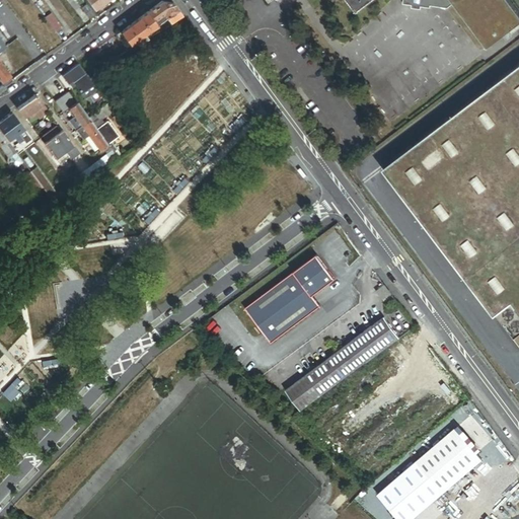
[(87,0),(94,9),(106,0),(108,0),(110,1),(112,0),(87,0)]
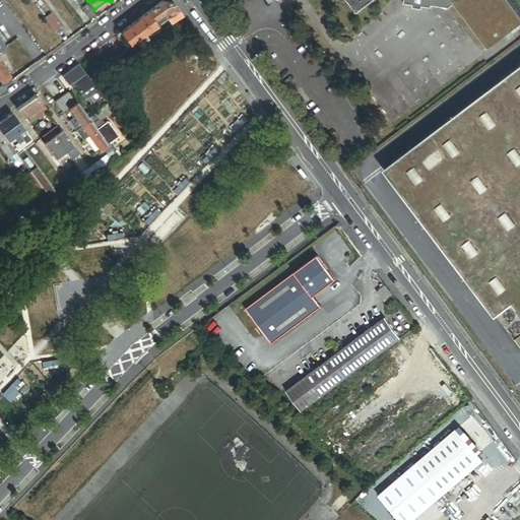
[(348,0),(359,13),(375,0),(404,0),(404,4),(412,6),(423,7),(431,8),(431,5),(448,8),(455,2),(490,47),(519,23),(519,11),(511,0),(348,0)]
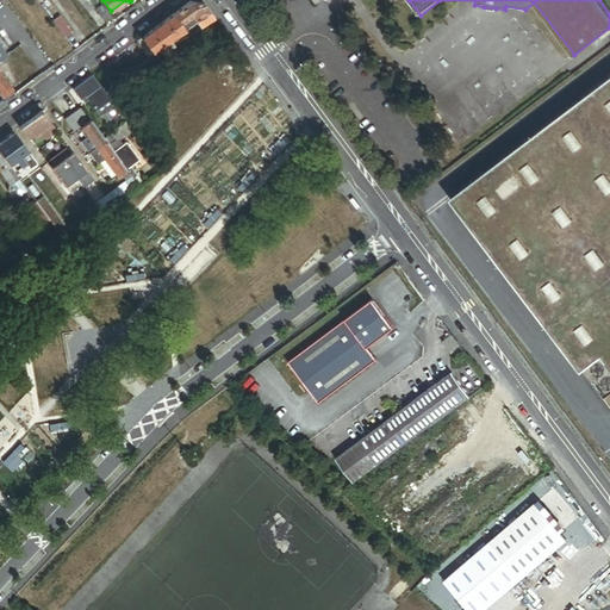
[(195,20),(209,10),(204,4),(190,1),(173,13),(181,24),(192,16),(195,20)]
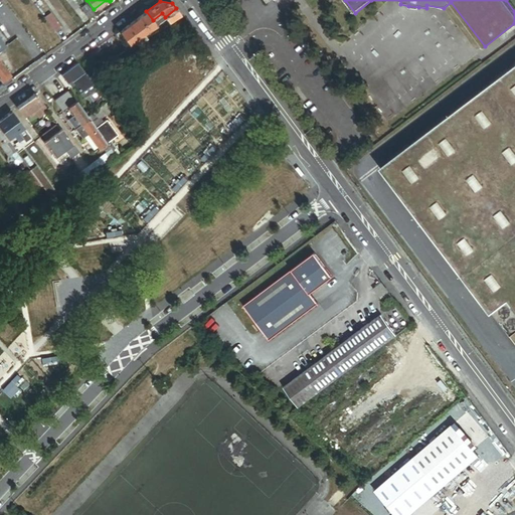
[(89,18),(95,14),(87,3),(81,8),(89,18)]
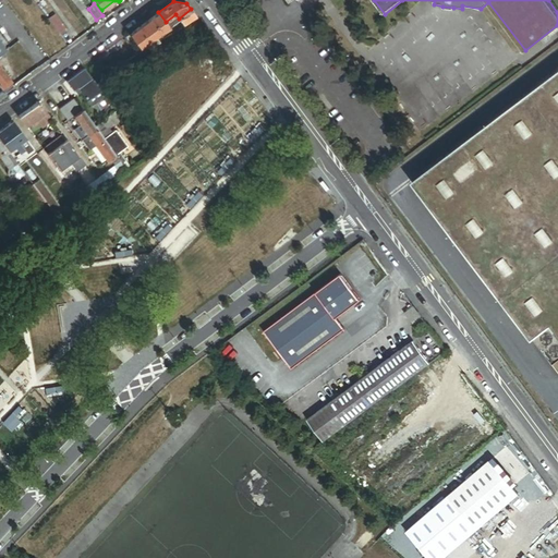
[(183,24),(196,15),(191,9),(179,19),(183,24)]
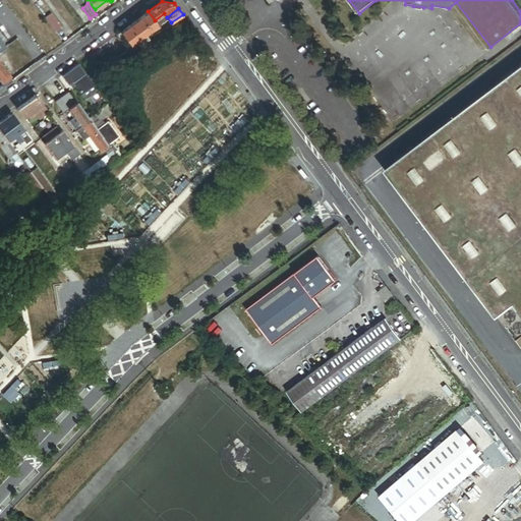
[(130,44),(136,40),(149,32),(159,25),(158,23),(155,20),(148,11),(121,31),(130,43),(130,44)]
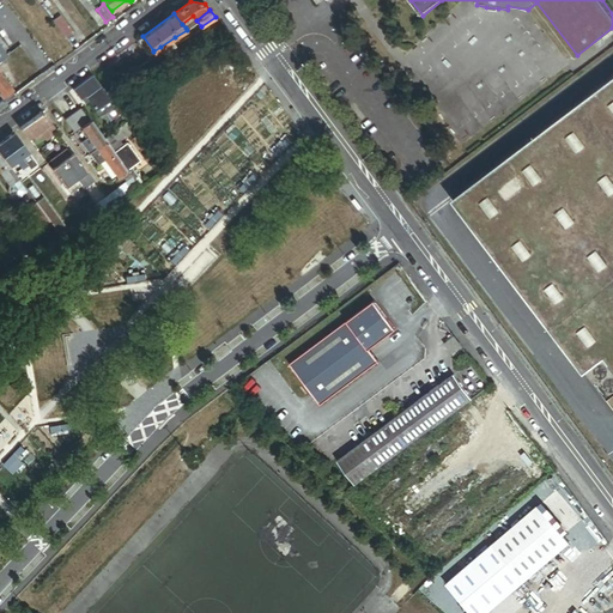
[(52,20),(65,38),(73,32),(60,14),(52,20)]
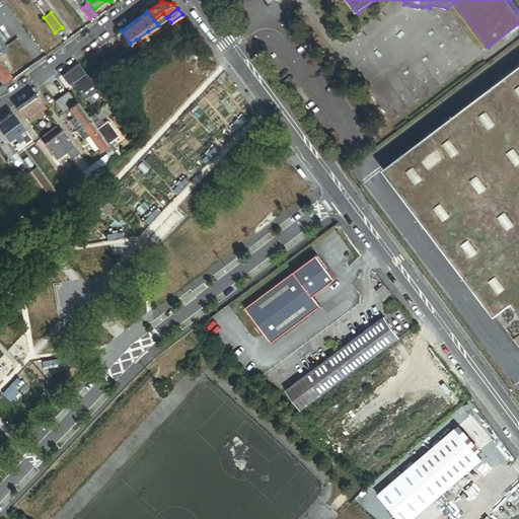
[(157,23),(166,17),(163,13),(154,20),(157,23)]
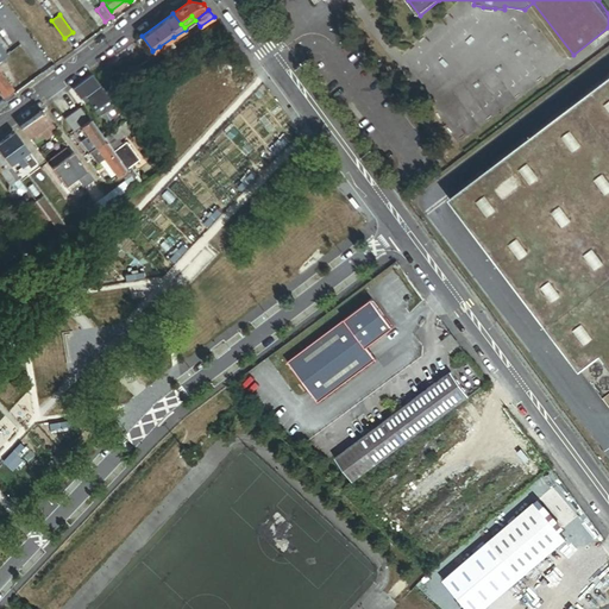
[(152,50),(142,36),(137,41),(146,54),(152,50)]
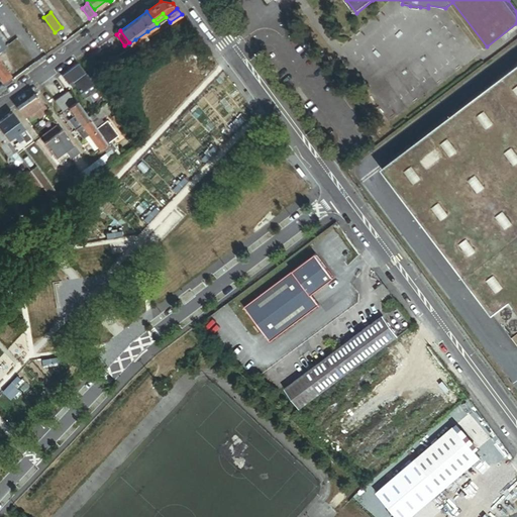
[(135,39),(137,43),(149,35),(147,31),(135,39)]
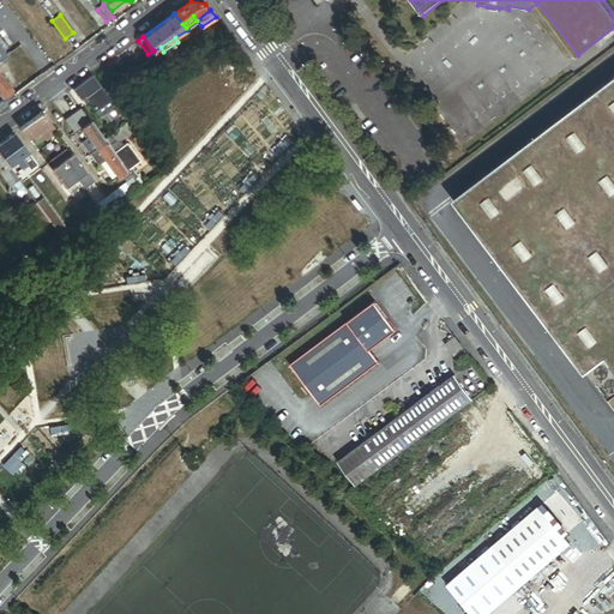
[(0,72),(0,95),(2,97),(11,91),(12,89),(0,72)]
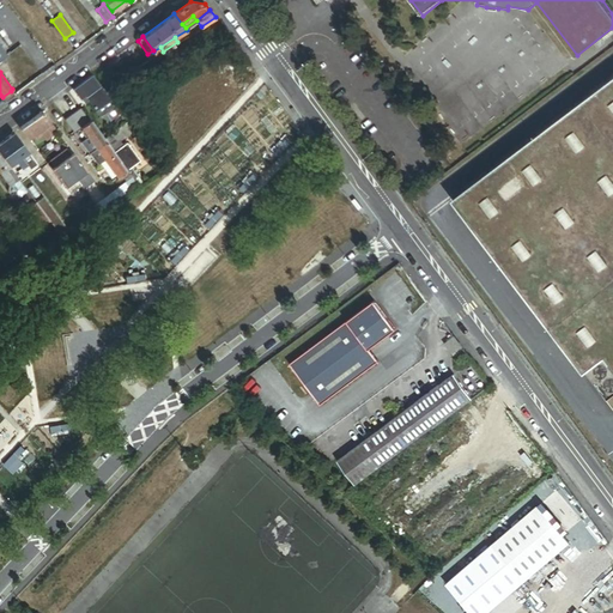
[(115,108),(91,74),(72,89),(80,98),(82,98),(85,95),(89,99),(102,117),(115,108)]
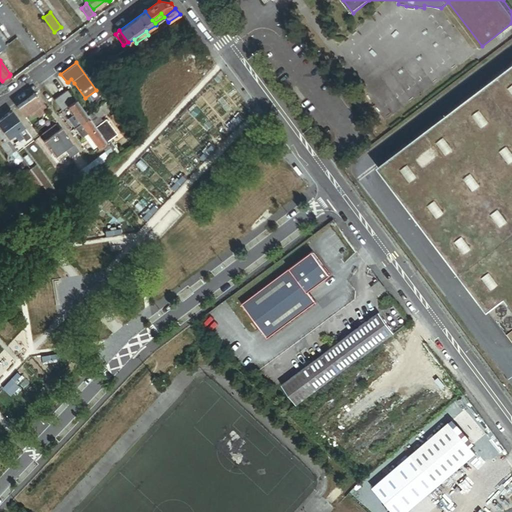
[(511,65),(377,169),(488,315),(507,301),(511,307),(511,65)]
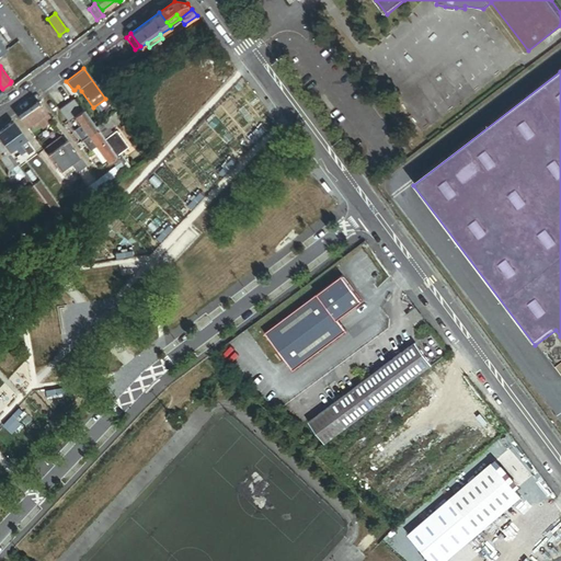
[(4,93),(14,87),(13,86),(12,87),(10,83),(2,89),(4,93)]
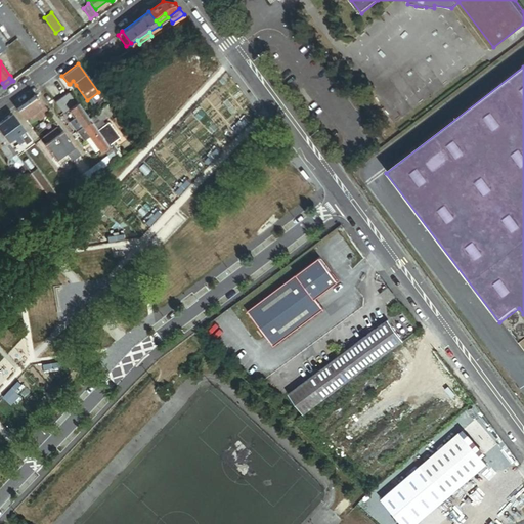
[(69,110),(76,103),(69,92),(55,101),(63,113),(69,110)]
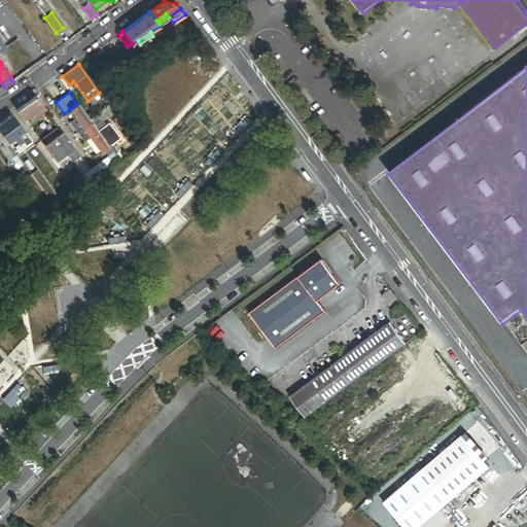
[(43,104),(36,96),(27,103),(34,111),(43,104)]
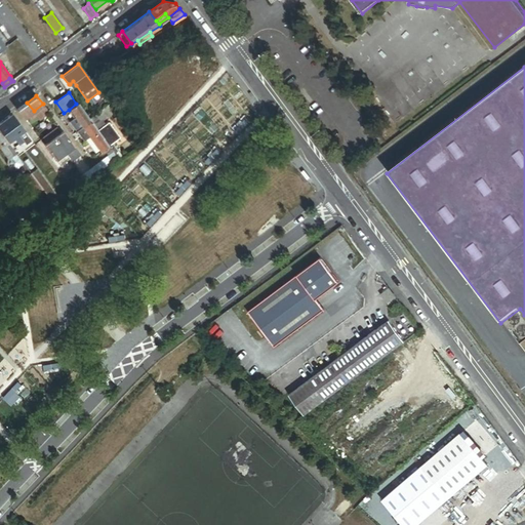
[(34,111),(27,103),(17,110),(25,118),(29,115),(34,111)]
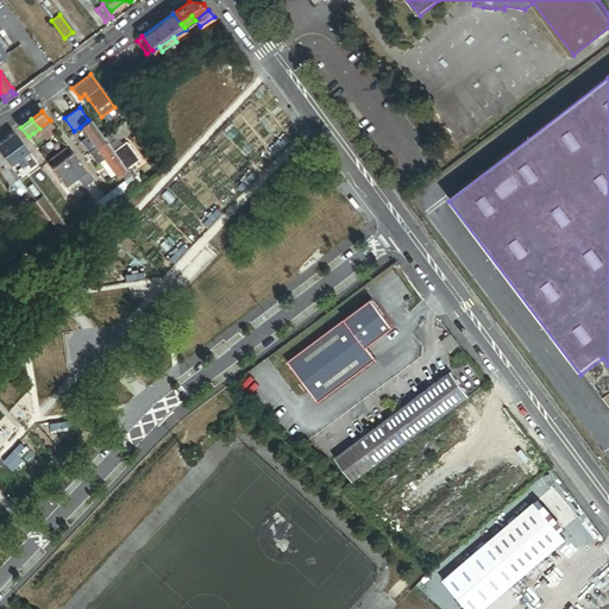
[(127,169),(113,151),(105,138),(90,119),(88,120),(80,127),(88,138),(95,148),(96,149),(104,159),(114,174),(117,177),(121,174),(127,169)]
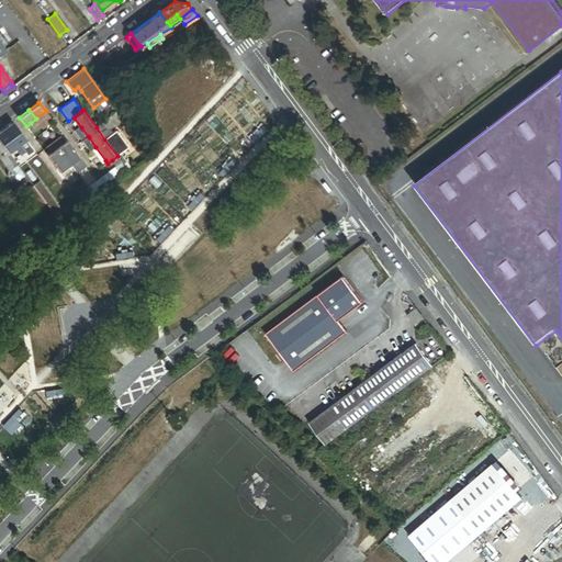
[(36,119),(31,123),(34,127),(40,123),(43,127),(53,120),(46,111),(36,119)]
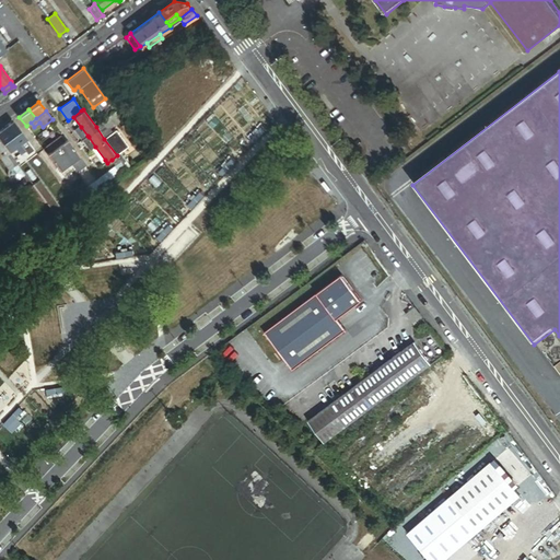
[(116,113),(103,123),(109,131),(123,121),(116,113)]
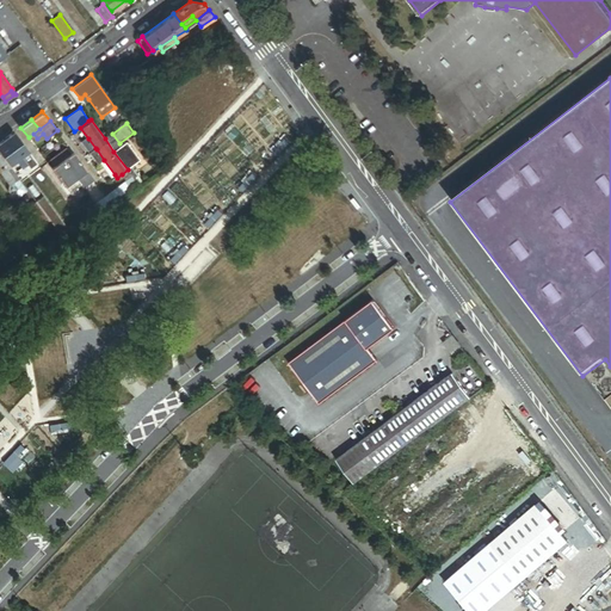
[(29,153),(14,131),(0,142),(0,152),(11,166),(17,161),(23,158),(29,153)]
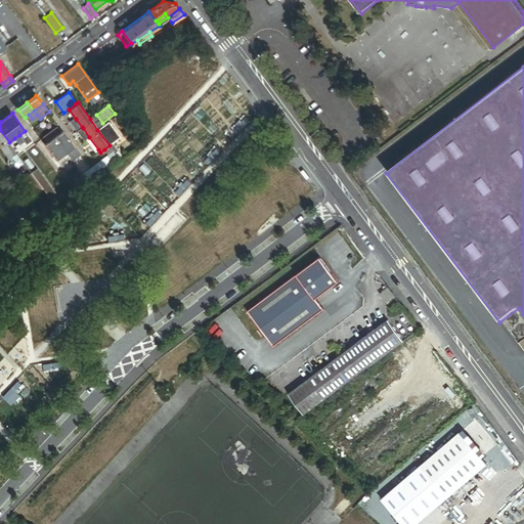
[(90,119),(97,130),(104,125),(102,123),(96,115),(90,119)]
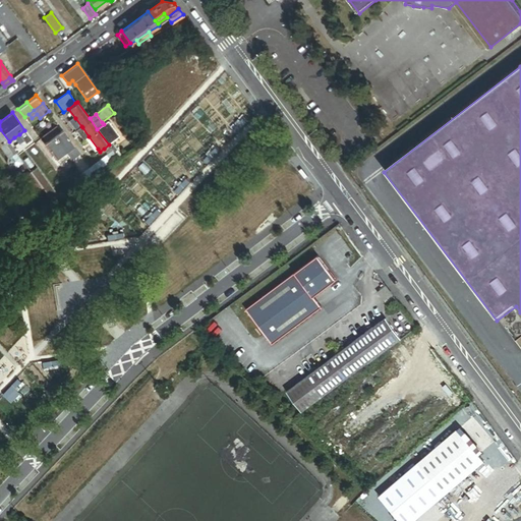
[(75,118),(69,121),(75,130),(81,126),(75,118)]
